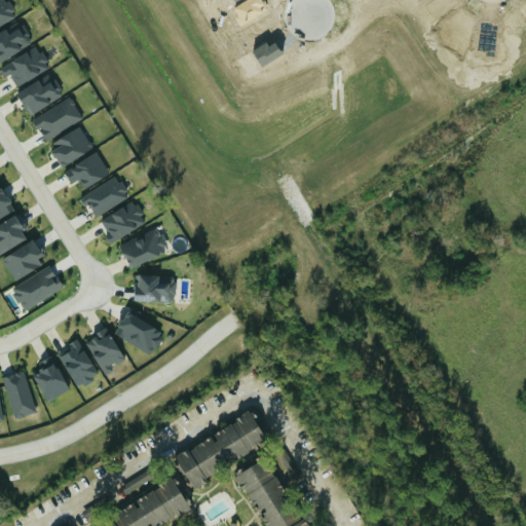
[(0,0),(0,25),(16,15),(7,0),(0,0)]
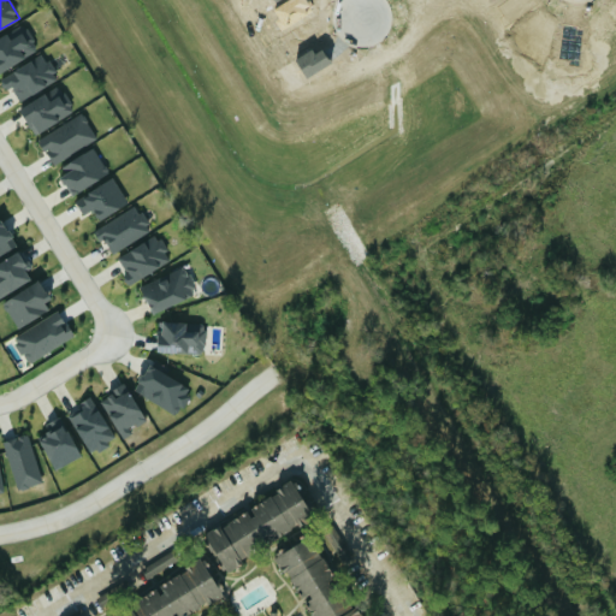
[(0,69),(39,49),(25,24),(7,34),(6,31),(0,34),(0,69)]
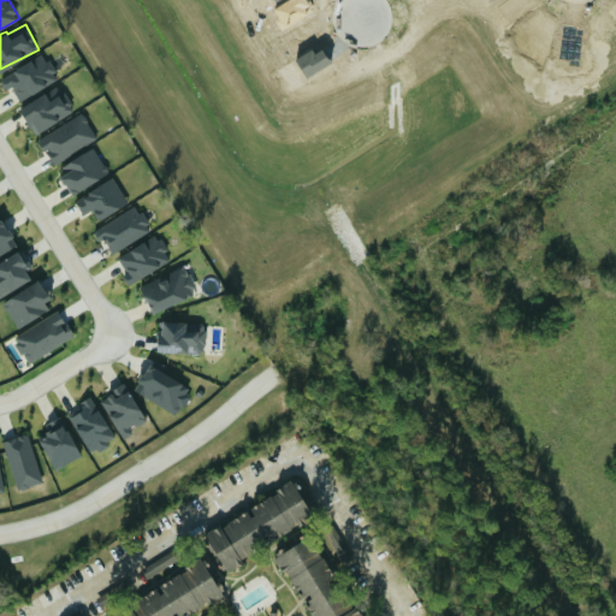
[(21,100),(58,77),(43,51),(0,77),(0,81),(5,89),(11,86),(21,100)]
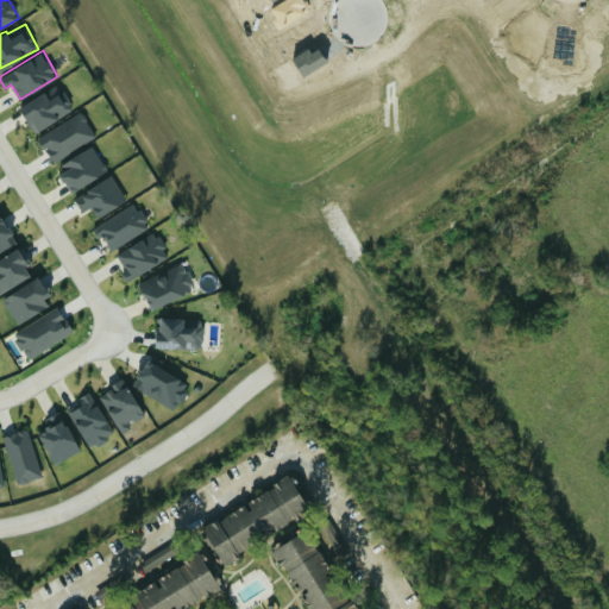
[(74,107),(62,87),(46,96),(43,90),(17,106),(33,132),(74,107)]
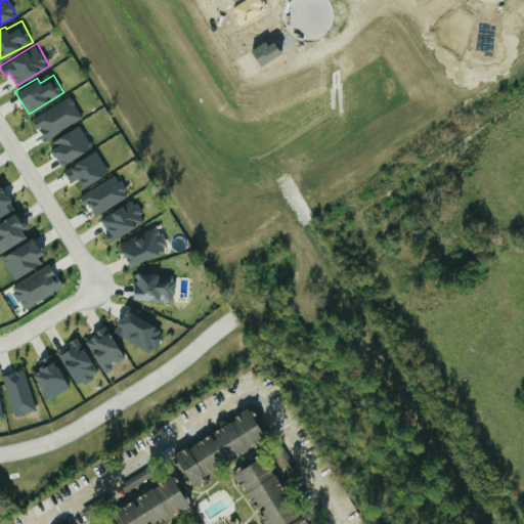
[(83,117),(70,94),(32,118),(45,139),(83,117)]
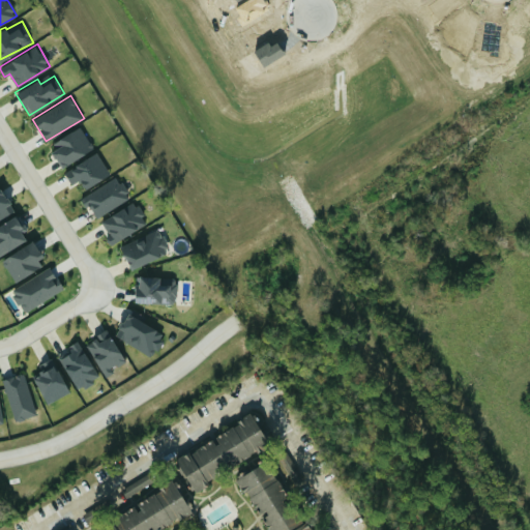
[(59,165),(92,149),(82,126),(49,141),(59,165)]
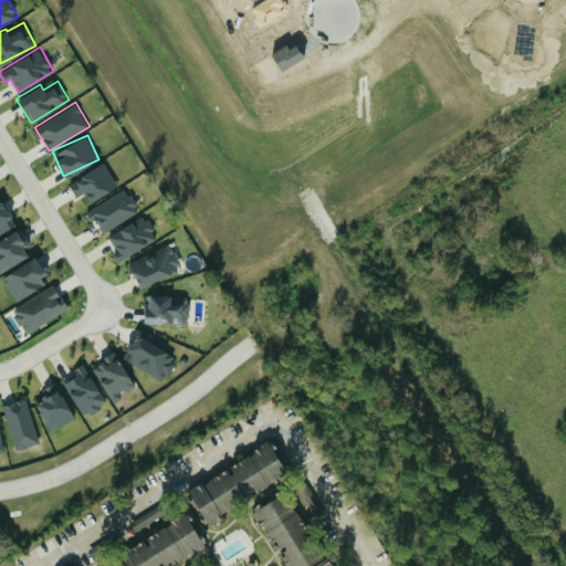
[(76,196),(84,191),(90,200),(117,185),(103,161),(67,182),(76,196)]
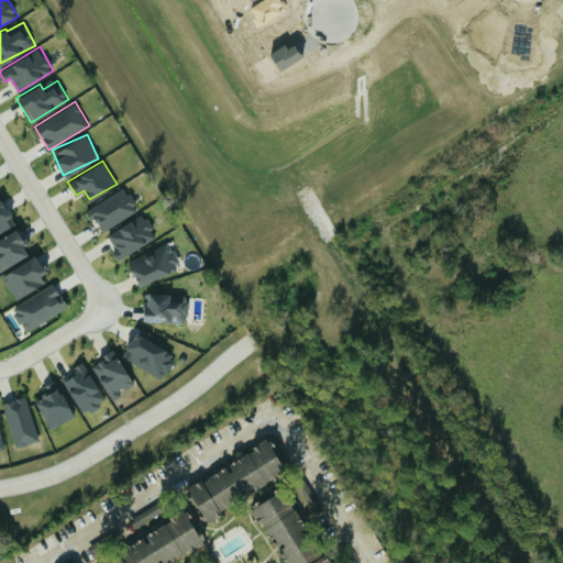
[(85,210),(90,220),(96,217),(102,230),(139,209),(125,186),(85,210)]
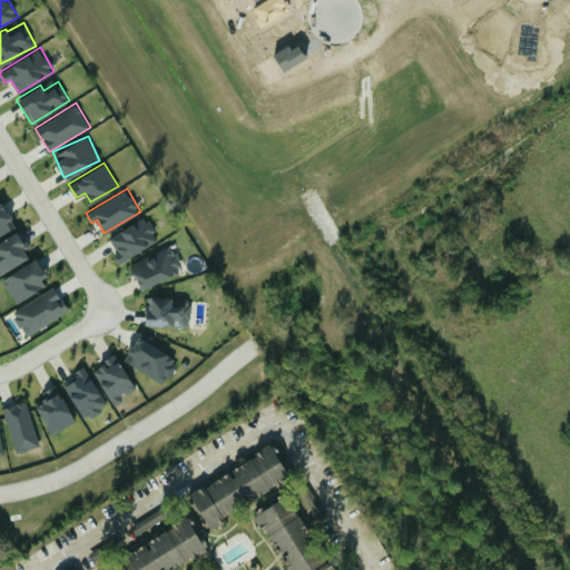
[(0,235),(16,226),(0,203),(0,202),(0,235)]
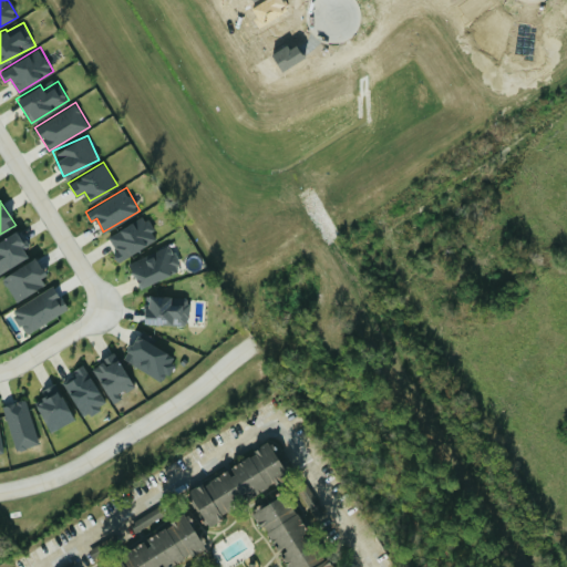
[(157,238),(145,215),(106,235),(120,258),(157,238)]
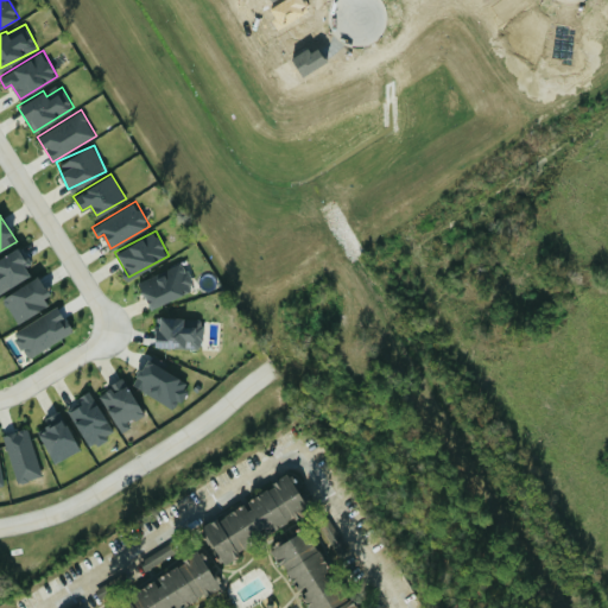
[(0,257),(0,289),(32,274),(19,248),(0,257)]
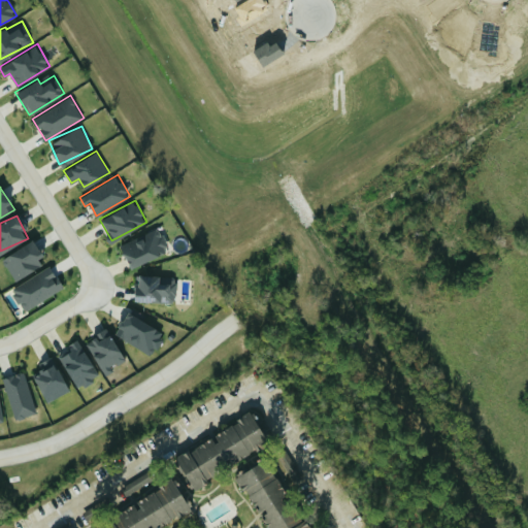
[(130,267),(169,249),(159,227),(119,245),(130,267)]
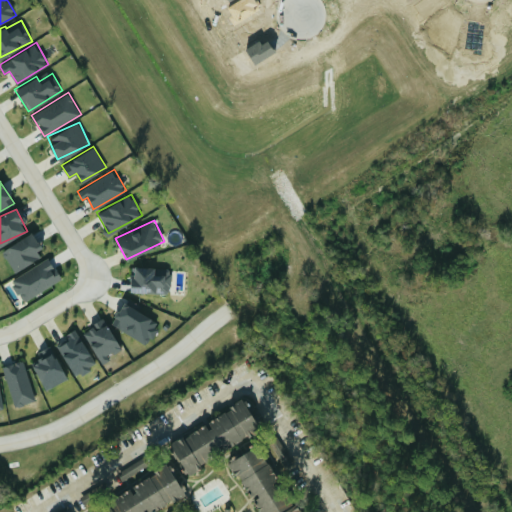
[(14,270),(43,251),(31,231),(1,250),(14,270)]
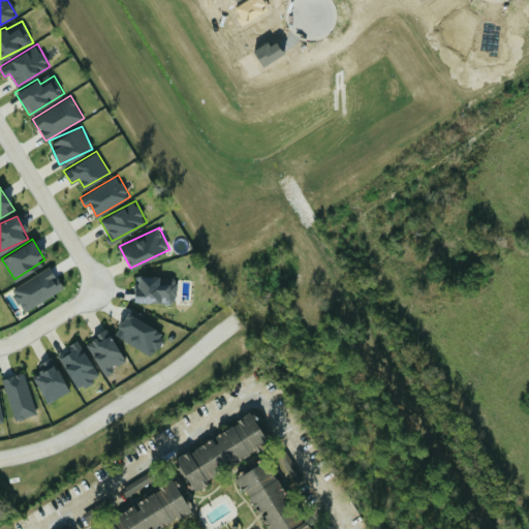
[(24,311),(63,287),(50,266),(10,288),(24,311)]
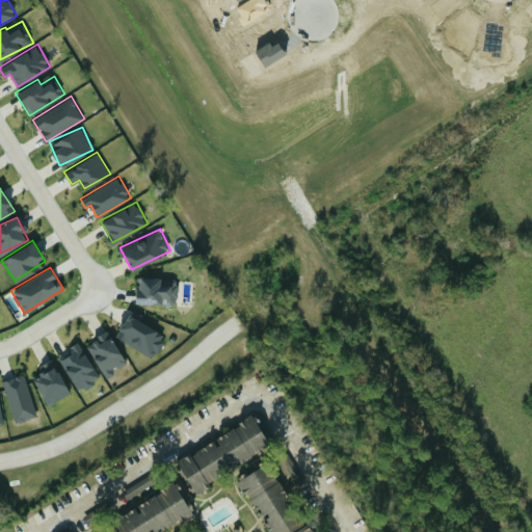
[(177,303),(178,278),(136,276),(135,302),(177,303)]
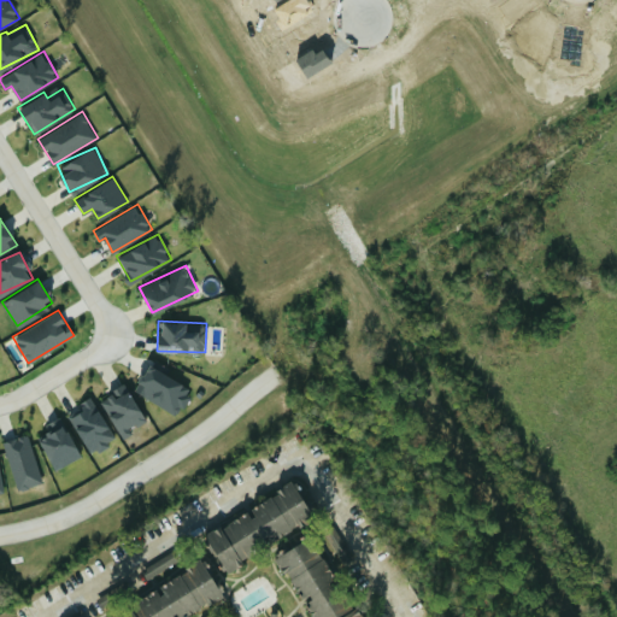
[(192,388),(147,363),(133,389),(176,415),(192,388)]
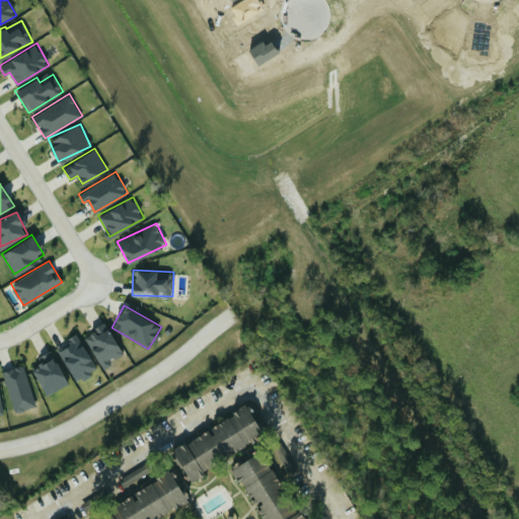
[(93,326),(95,329),(84,335),(100,367),(123,356),(105,320),(93,326)]
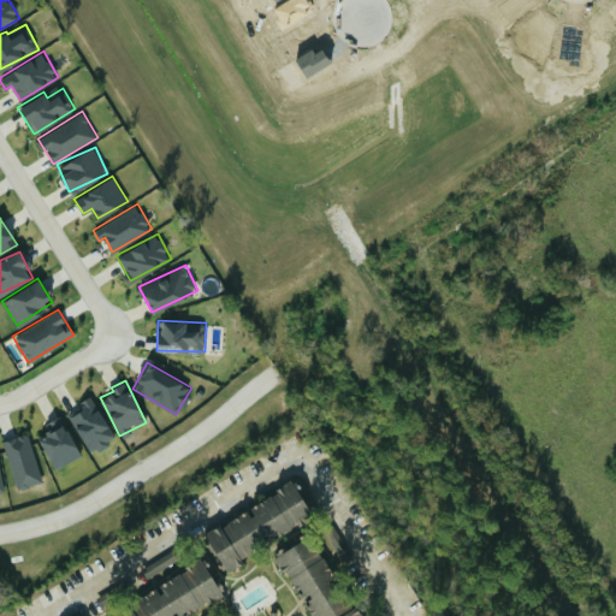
[(66,412),(89,452),(116,438),(93,398),(66,412)]
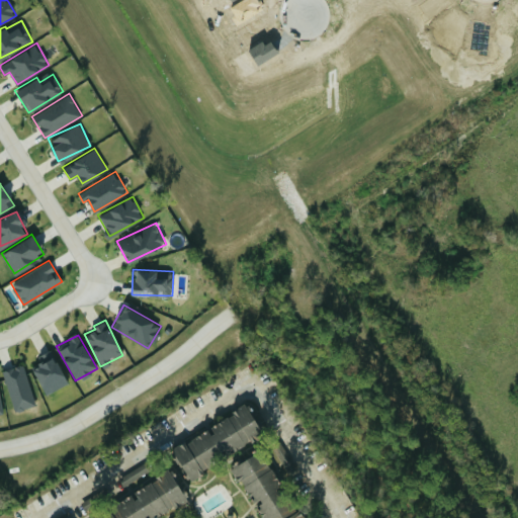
[(44,394),(67,384),(54,351),(38,357),(40,363),(32,366),(44,394)]
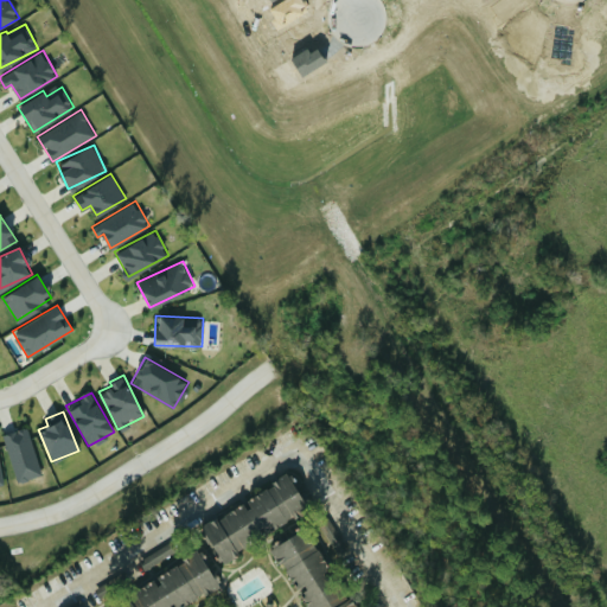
[(1,434),(18,483),(43,474),(26,426),(1,434)]
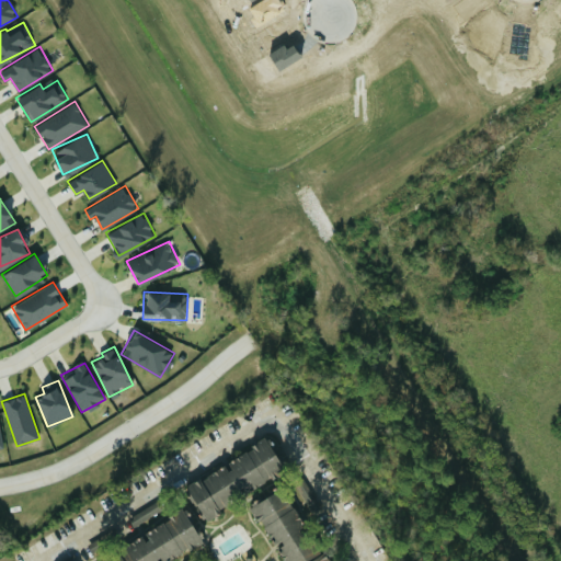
[(283,469),(265,438),(184,485),(203,516),(283,469)]
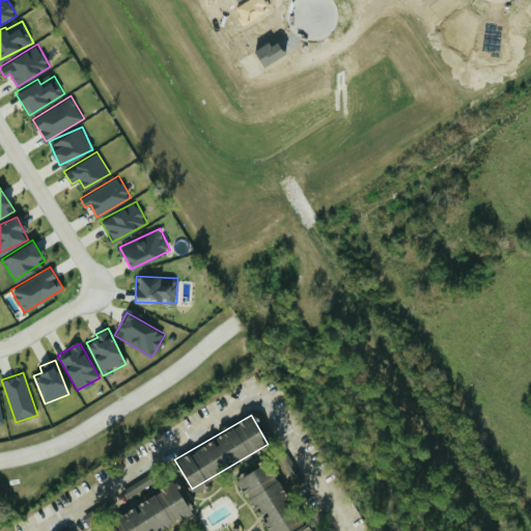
[(240,475),(267,530),(304,530),(269,460),(240,475)]
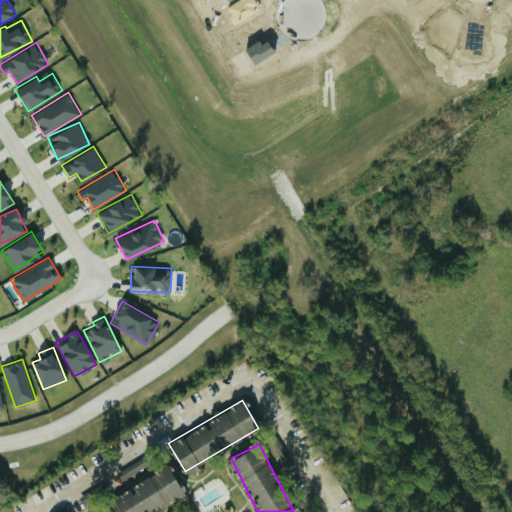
[(93,507),(96,511),(153,511),(184,495),(168,466),(93,507)]
